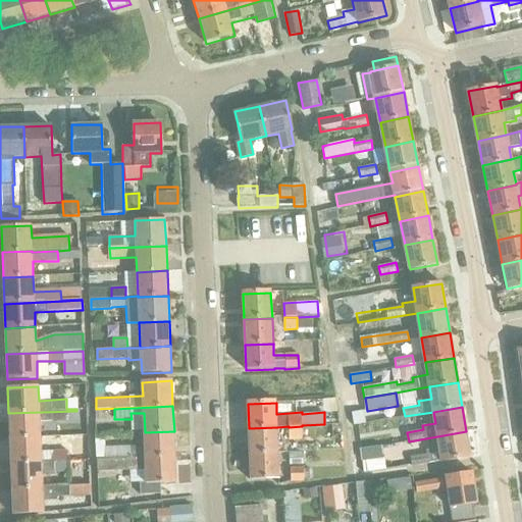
[(8,413),(9,438),(40,437),(40,421),(77,420),(76,411),(8,413)]
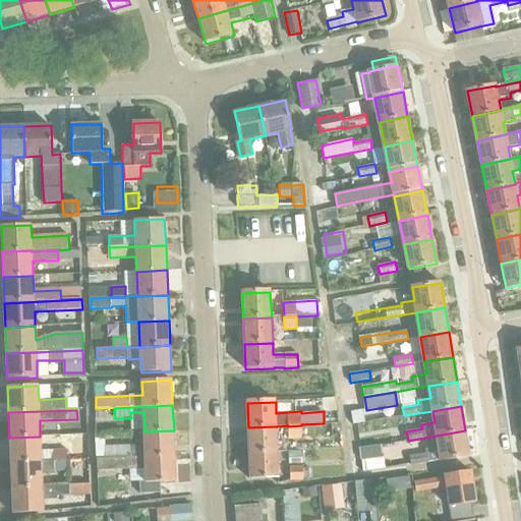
[(361,410),(350,412),(352,424),(363,422),(361,410)]
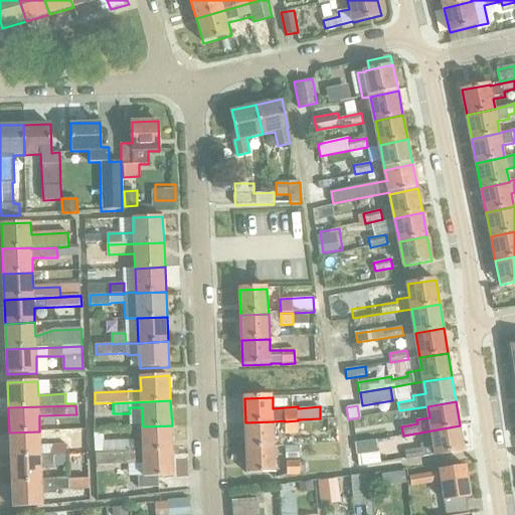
[(298,420),(285,421),(286,433),(299,433),(298,420)]
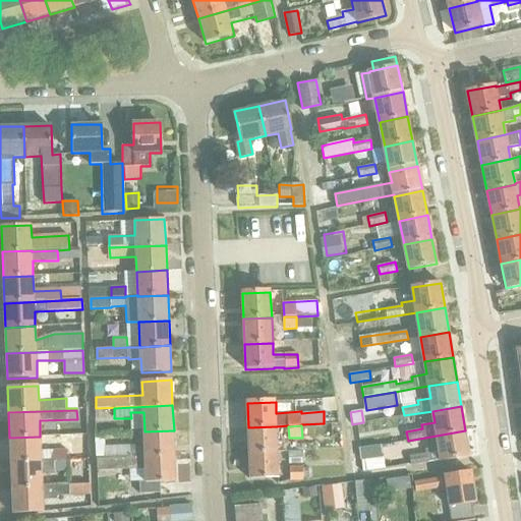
[(248,427),(249,452),(278,451),(277,426),(248,427)]
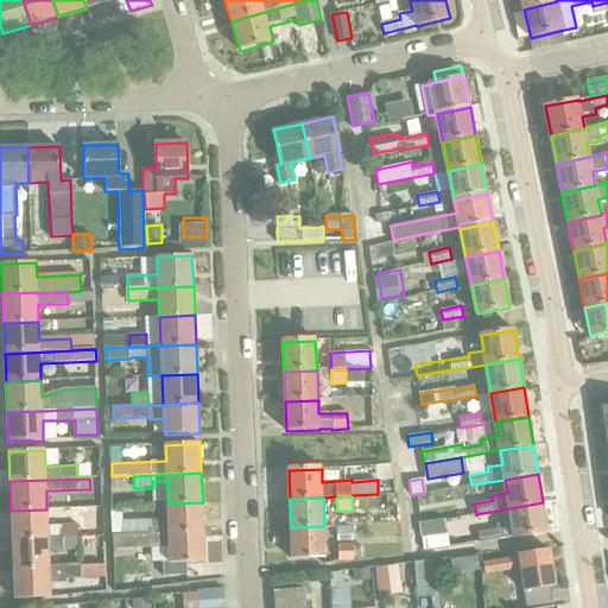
[(204,531),(203,502),(169,504),(169,519),(154,520),(154,533),(204,531)]
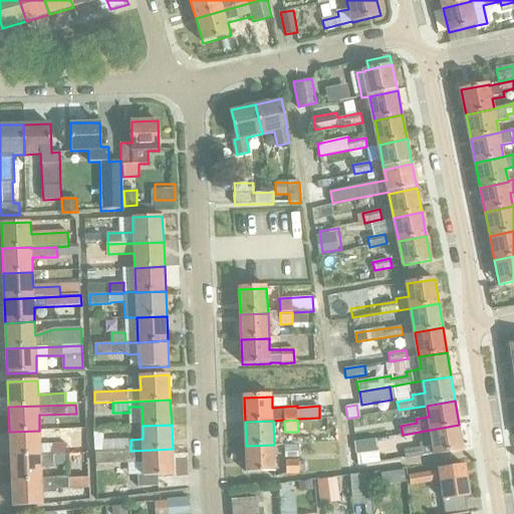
[(459,425),(431,430),(432,441),(421,443),(422,447),(406,450),(407,458),(434,453),(435,454),(463,450),(459,425)]
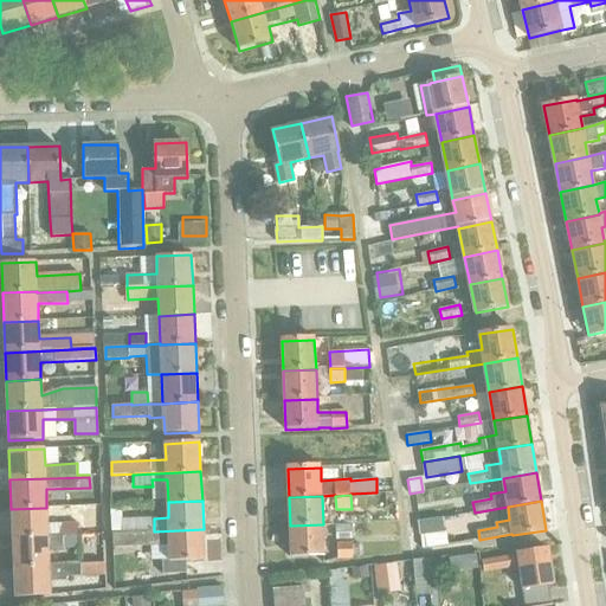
[(113,533),(123,533),(122,504),(111,504),(113,533)]
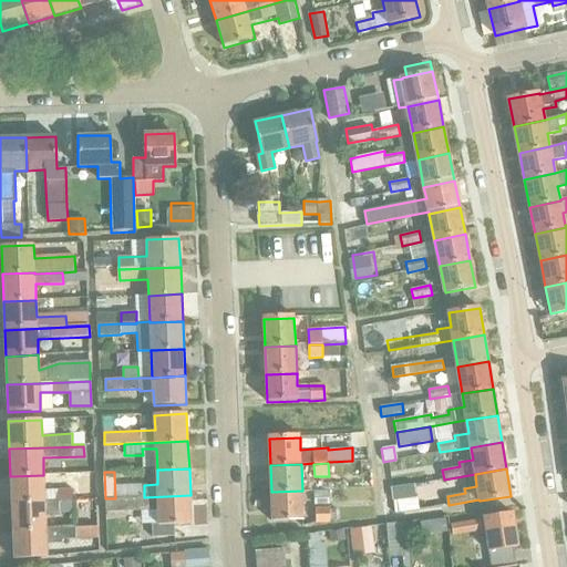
[(44,501),(43,475),(10,476),(12,504),(44,503),(44,501)]
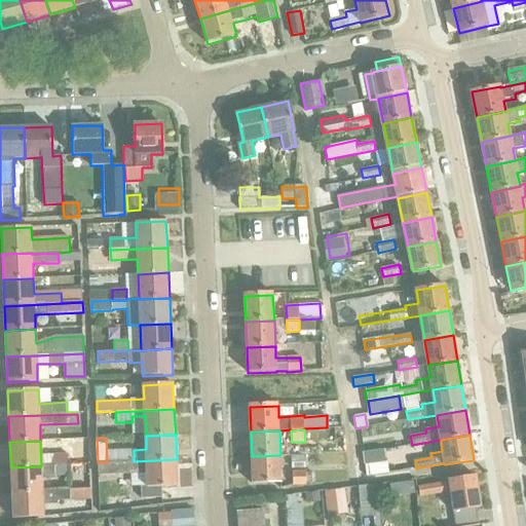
[(366,463),(367,476),(389,473),(386,449),(371,451),(373,462),(366,463)]
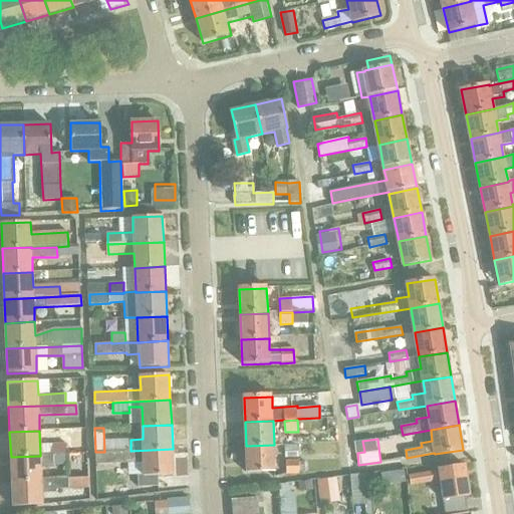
[(53,454),(53,455),(67,455),(67,443),(52,444),(53,454)]
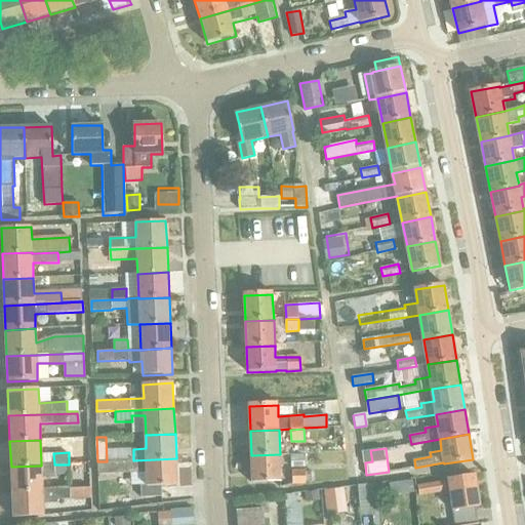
[(280,454),(251,455),(252,482),(281,480),(280,454)]
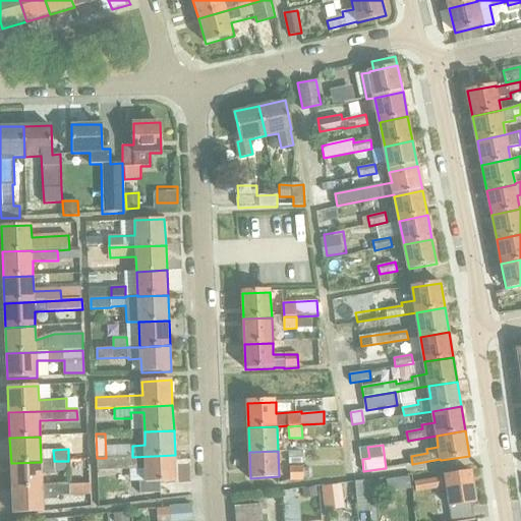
[(302,463),(302,451),(289,451),(290,463),(302,463)]
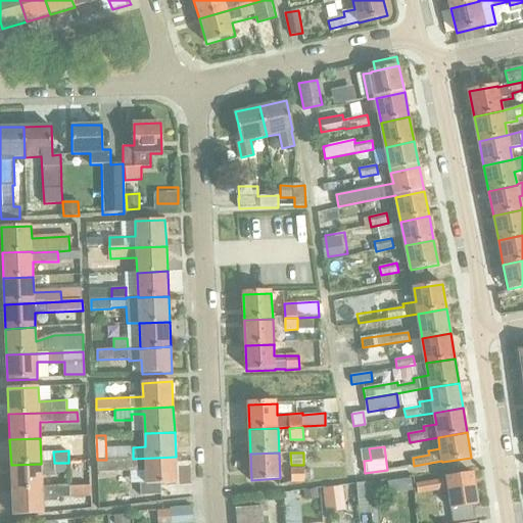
[(133,459),(106,460),(106,461),(98,461),(98,472),(146,470),(147,483),(141,483),(141,495),(162,494),(161,483),(177,482),(176,457),(133,459)]
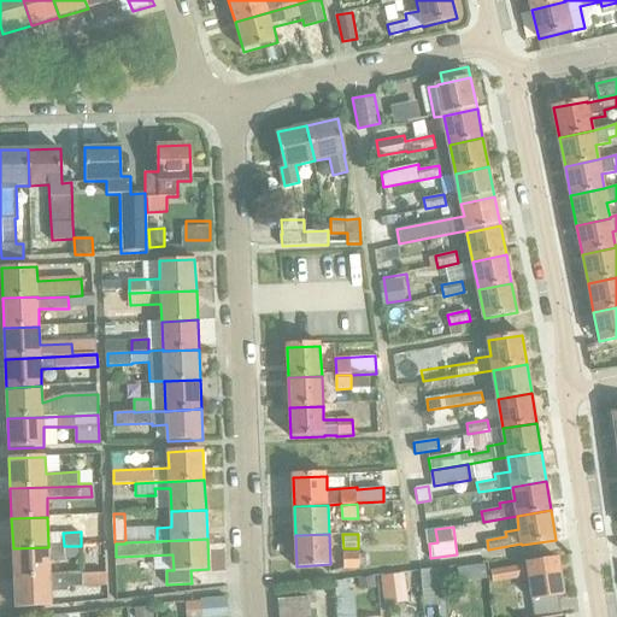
[(215,544),(215,566),(228,566),(228,544),(215,544)]
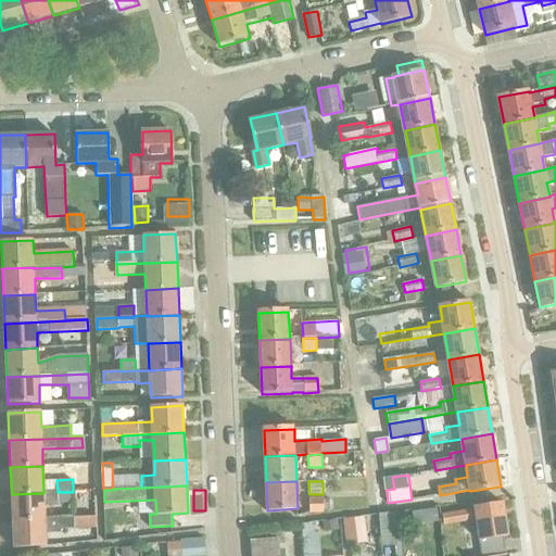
[(45,519),(45,518),(45,505),(59,505),(59,503),(74,502),(73,492),(58,492),(58,491),(43,491),(43,493),(12,494),(13,521),(45,519)]
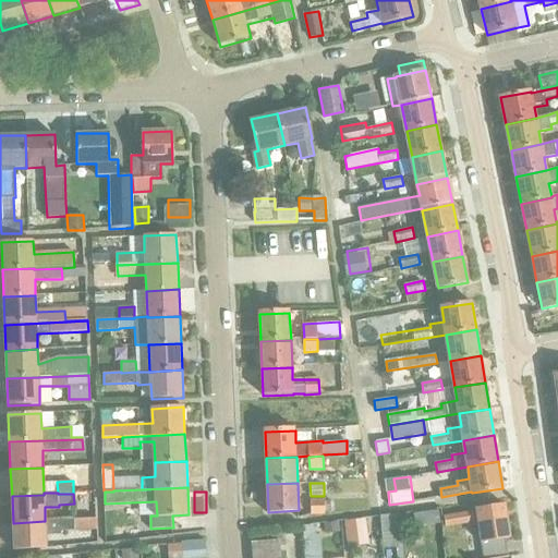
[(311,499),(311,514),(326,514),(325,499),(311,499)]
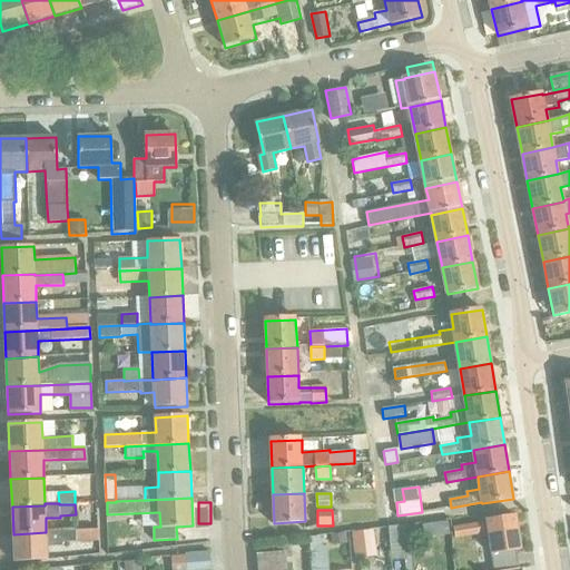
[(487,522),(453,527),(455,538),(488,532),(489,536),(492,554),(493,569),(510,569),(519,569),(516,551),(521,550),(516,514),(487,519),(487,522)]
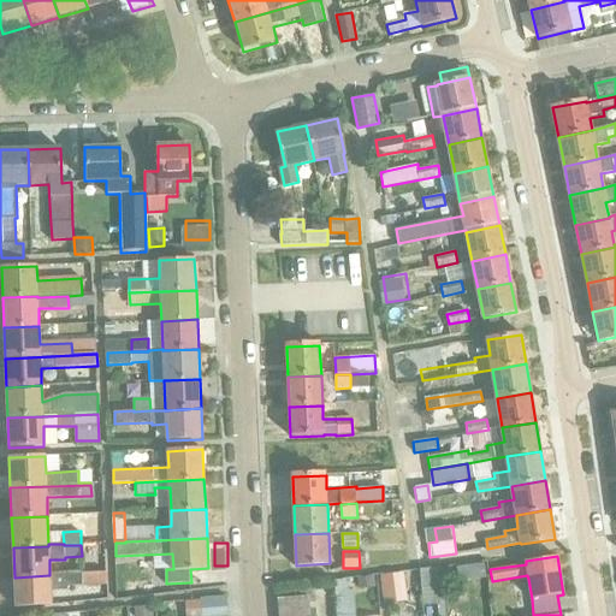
[(486,569),(486,558),(465,558),(465,569),(486,569)]
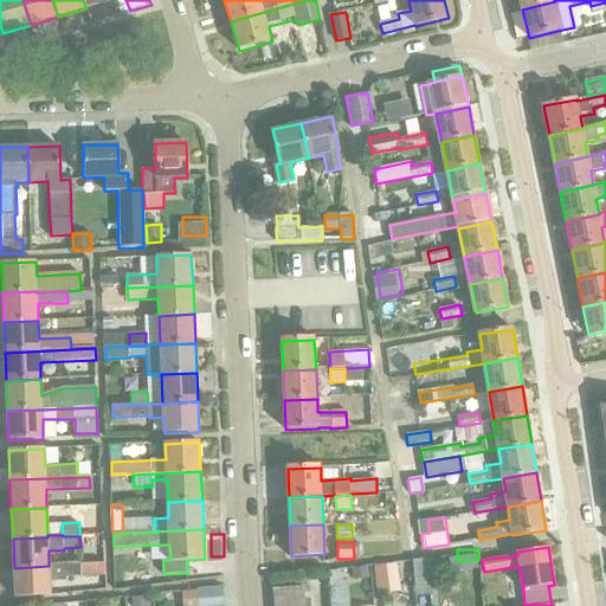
[(413,560),(416,595),(432,594),(430,559),(413,560)]
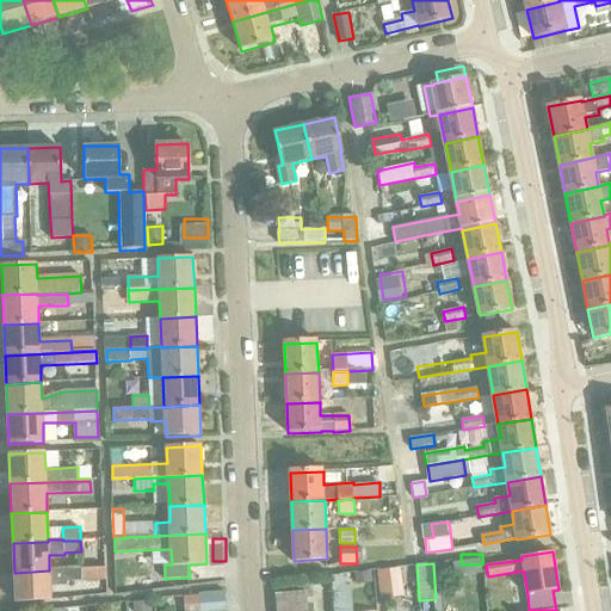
[(49,569),(49,571),(14,573),(16,602),(50,600),(50,586),(68,585),(68,581),(106,579),(106,567),(49,569)]
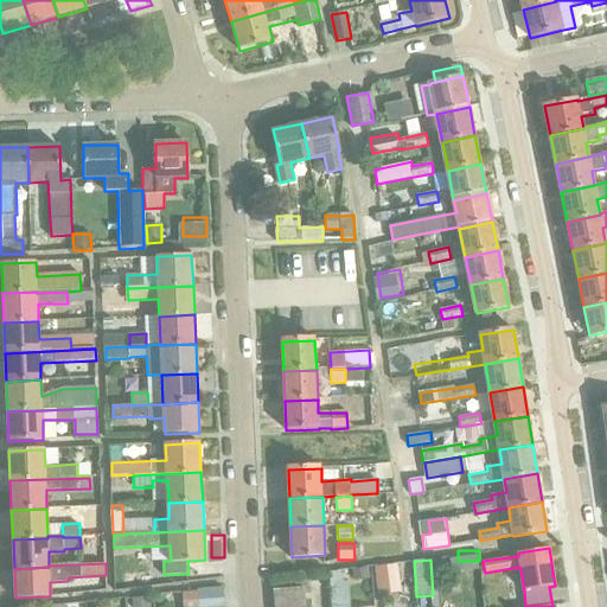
[(400,593),(396,564),(375,568),(378,595),(400,593)]
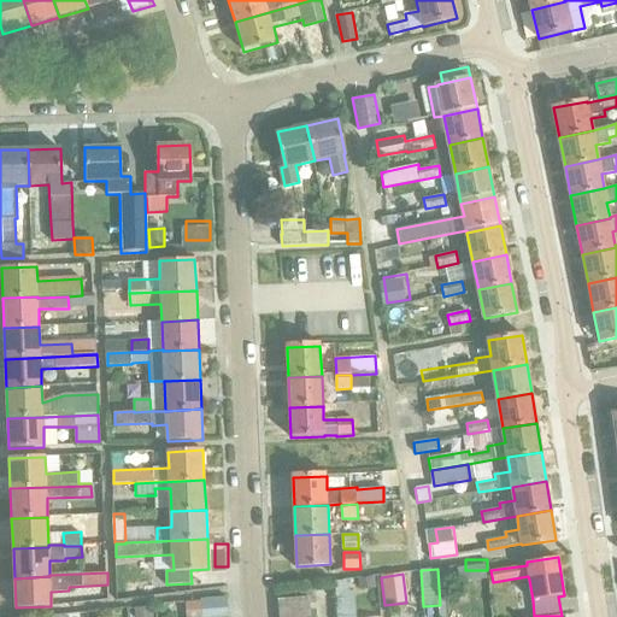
[(375,588),(374,577),(358,580),(359,591),(375,588)]
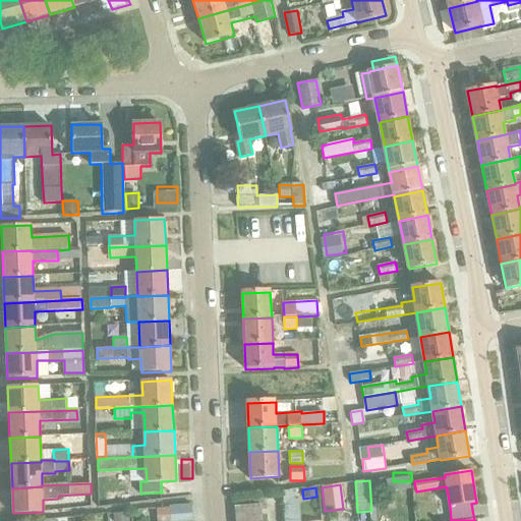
[(293,490),(283,490),(284,520),(300,520),(299,499),(294,500),(293,490)]
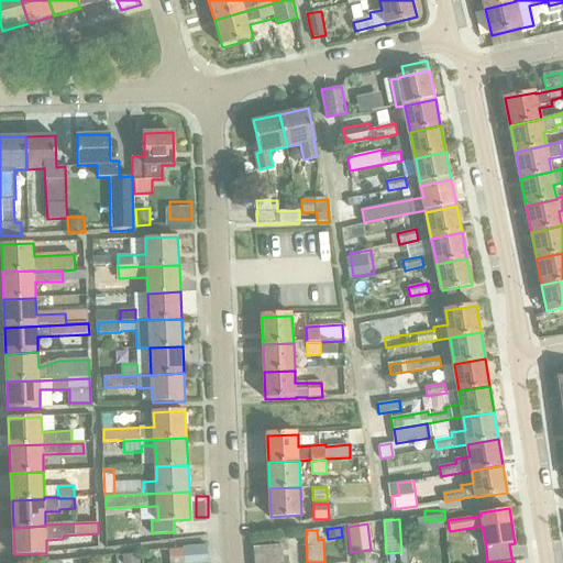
[(277,562),(278,562),(283,562),(282,542),(254,544),(254,562),(277,562)]
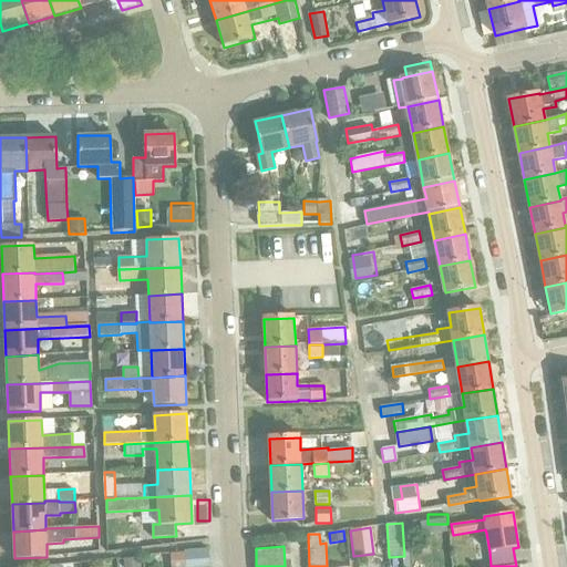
[(184,566),(208,566),(207,549),(184,552),(184,553),(184,566)]
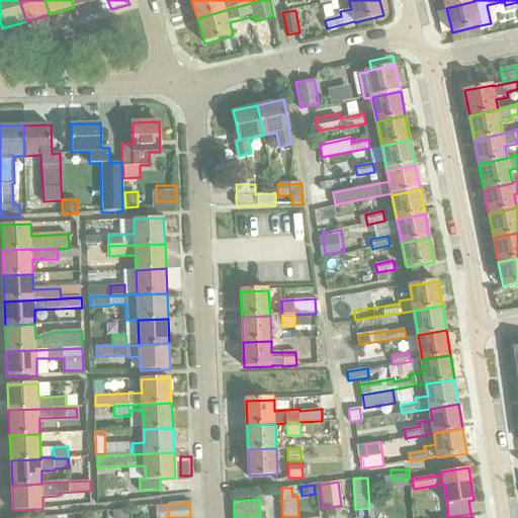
[(168,517),(168,505),(156,506),(156,517),(168,517)]
